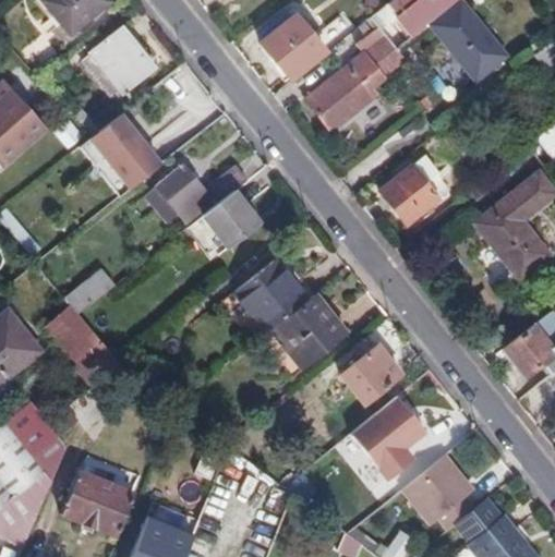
[(110,4),(107,0),(43,0),(41,1),(71,36),(110,4)]
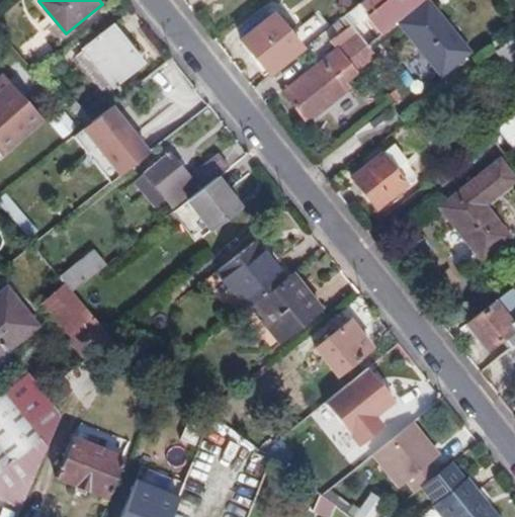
[(354,23),(371,45),(399,23),(428,0),(363,0),(346,14),(354,23)]
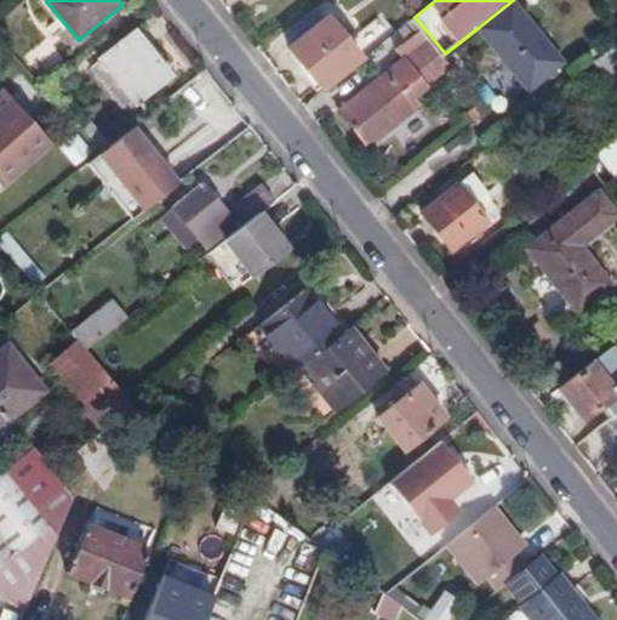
[(513,0),(478,28),(527,86),(561,60),(515,0),(513,0)]
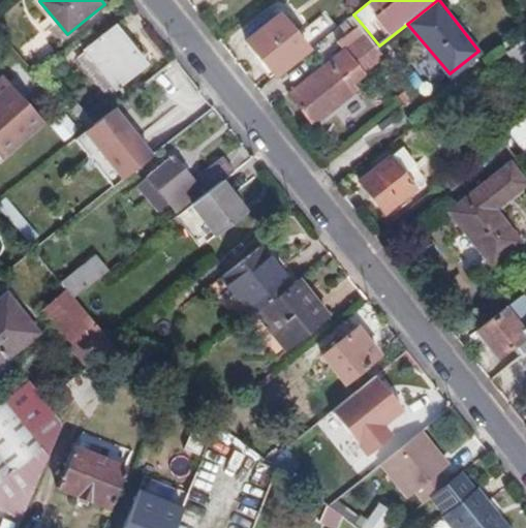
[(248,41),(278,76),(310,50),(299,36),(280,14),(248,41)]
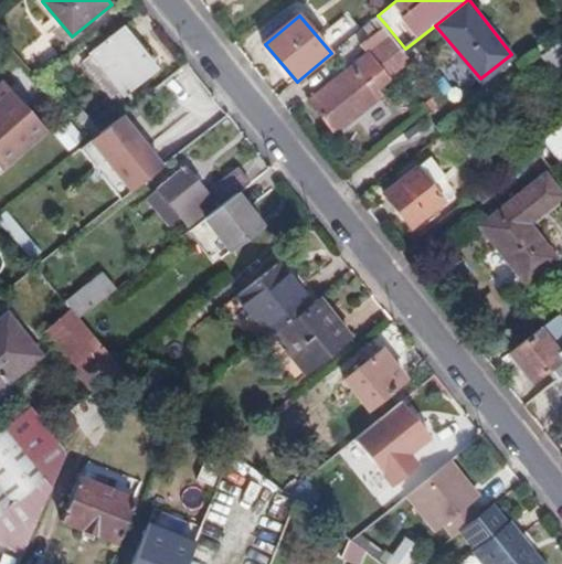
[(341,21),(319,39),(331,53),(353,35),(341,21)]
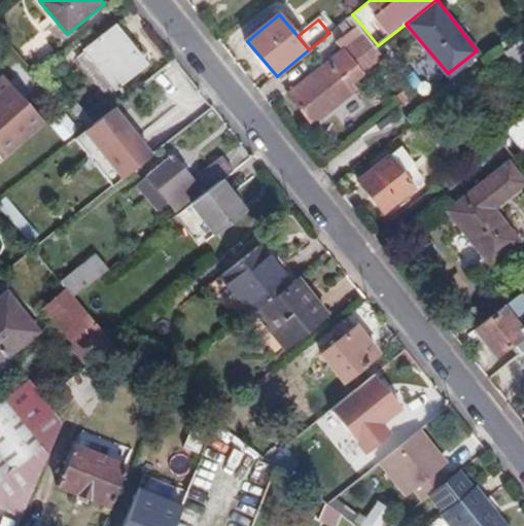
[(352,81),(385,55),(378,45),(360,24),(338,41),(346,50),(291,94),(315,124),(358,89),(352,81)]
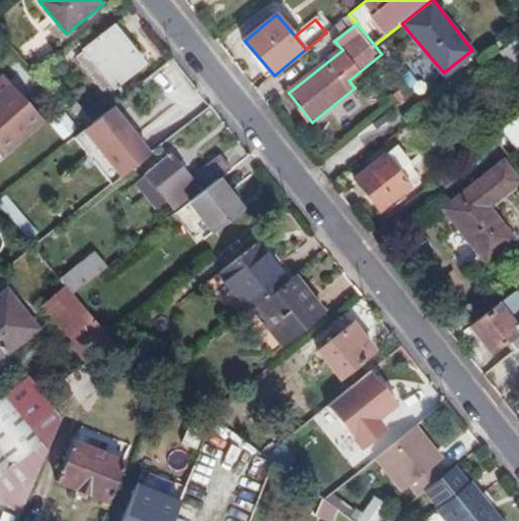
[(148,59),(120,24),(85,52),(114,88),(148,59)]
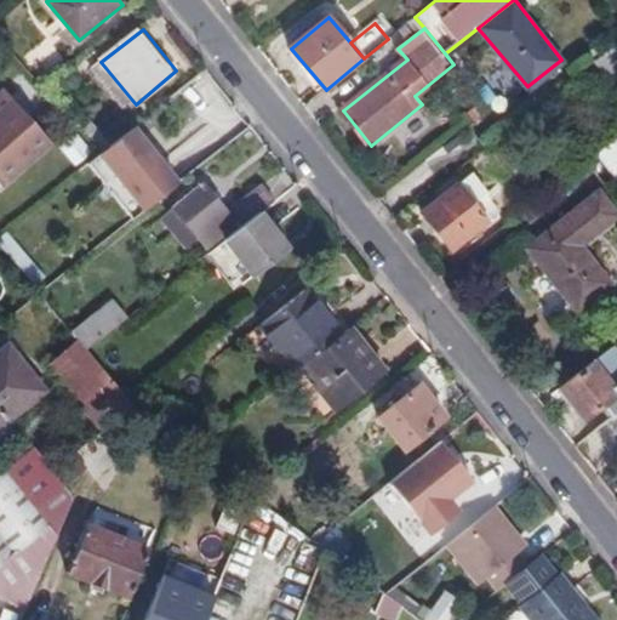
[(592,57),(605,74),(616,64),(616,38),(592,57)]
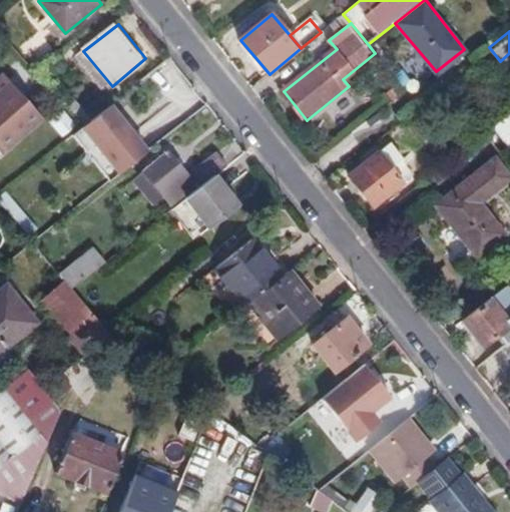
[(0,151),(2,154),(43,118),(3,73),(0,75),(0,151)]
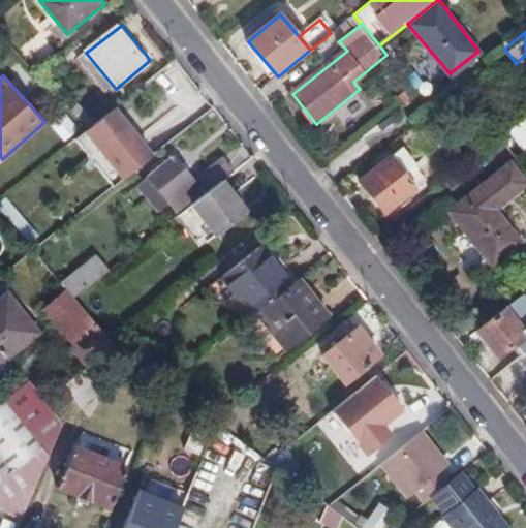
[(64,104),(56,94),(47,102),(55,113),(64,104)]
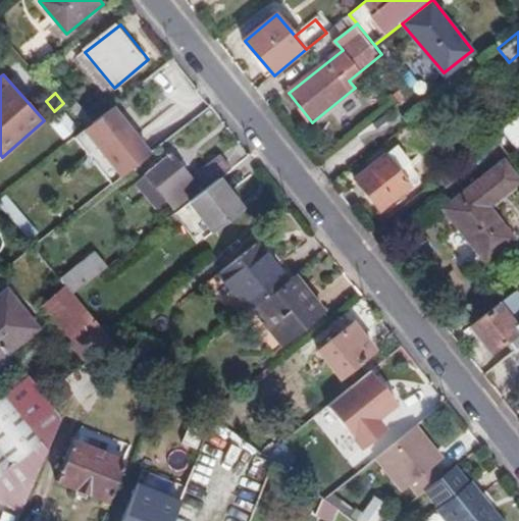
[(73,95),(64,102),(86,126),(95,119),(73,95)]
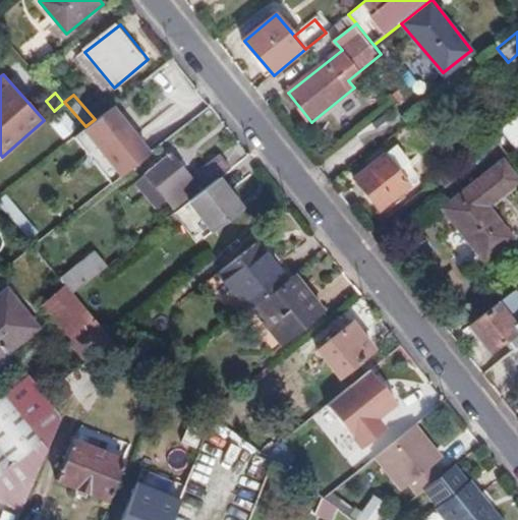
[(151,154),(112,105),(95,119),(85,126),(82,128),(121,177),(151,154)]
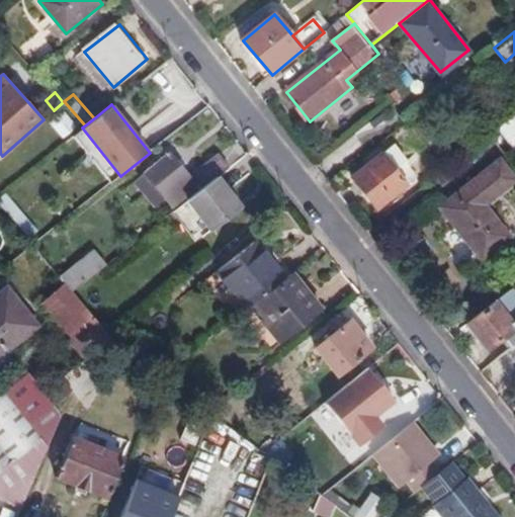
[(65,111),(51,123),(65,139),(78,126),(65,111)]
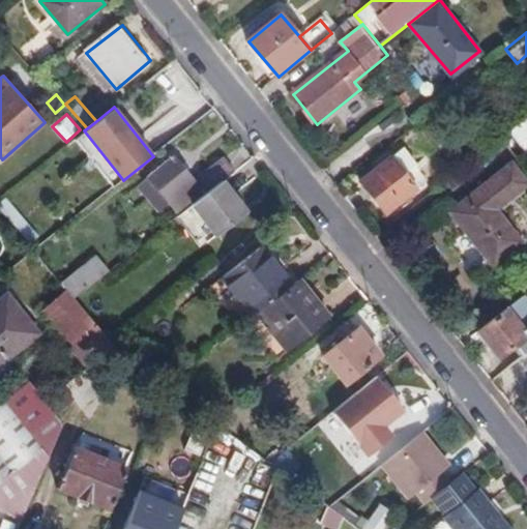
[(526,116),(508,131),(526,152),(526,116)]
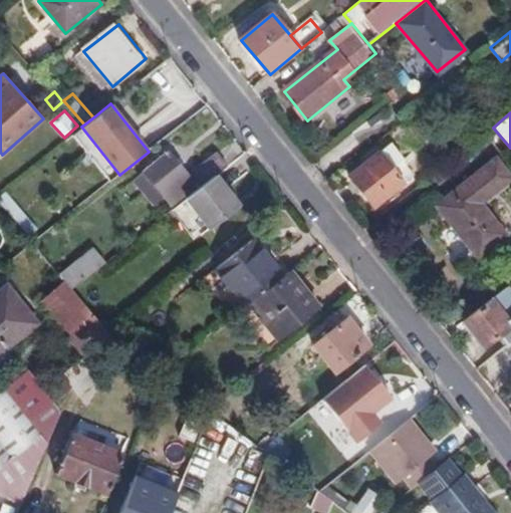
[(214,176),(228,165),(217,153),(189,176),(169,152),(144,172),(174,209),(186,199),(214,176)]
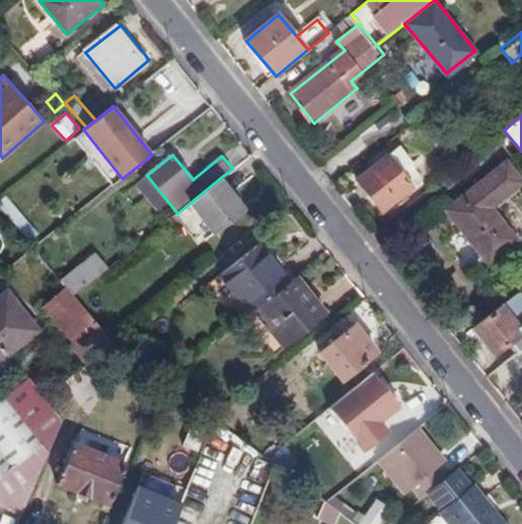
[(384,212),(412,188),(387,158),(357,182),(384,212)]
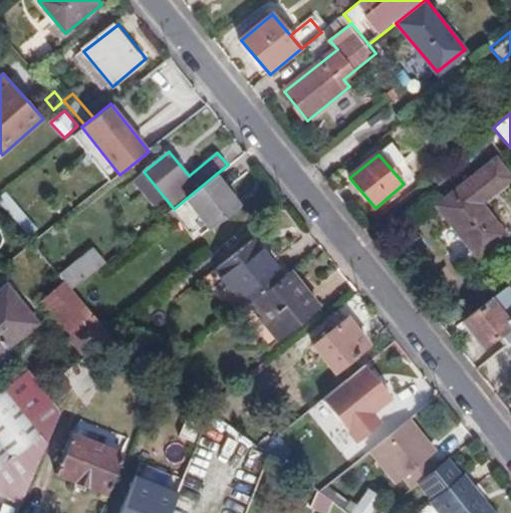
[(482,204),(510,181),(510,174),(496,157),(437,206),(478,257),(507,233),(482,204)]
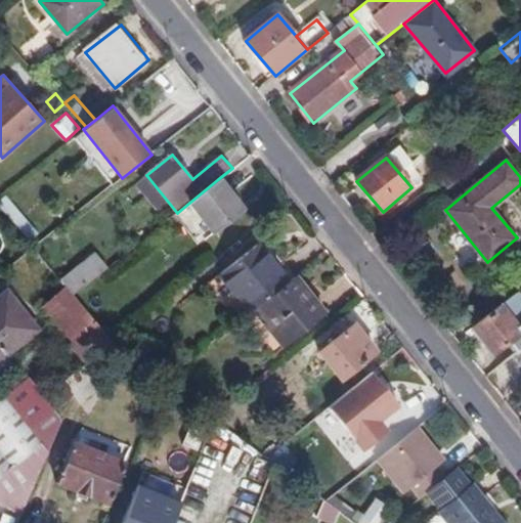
[(243,209),(218,179),(189,203),(214,232),(243,209)]
